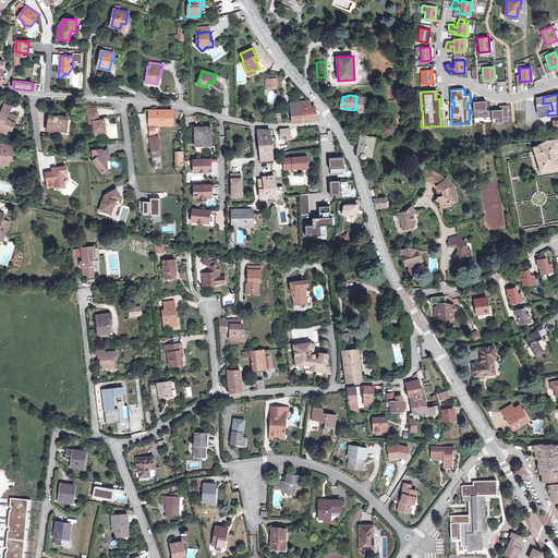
[(366,97),(356,96),(355,109),(354,110),(359,110),(359,116),(364,117),(364,111),(366,97)]
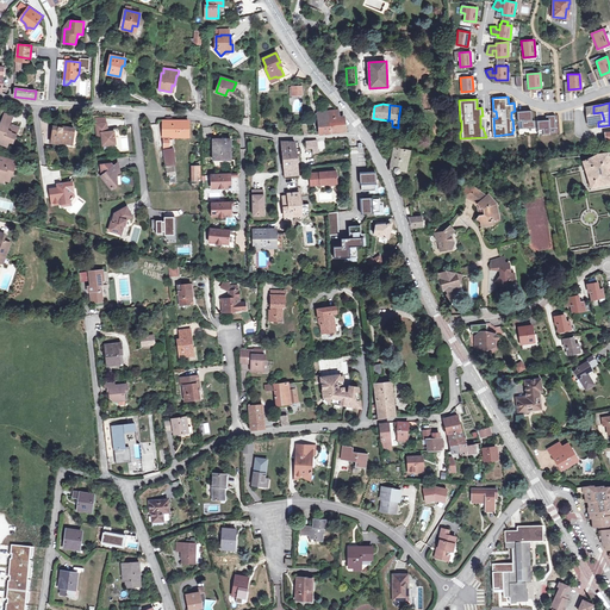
[(586,107),(589,123),(598,122),(604,120),(602,112),(593,113),(593,106),(586,107)]
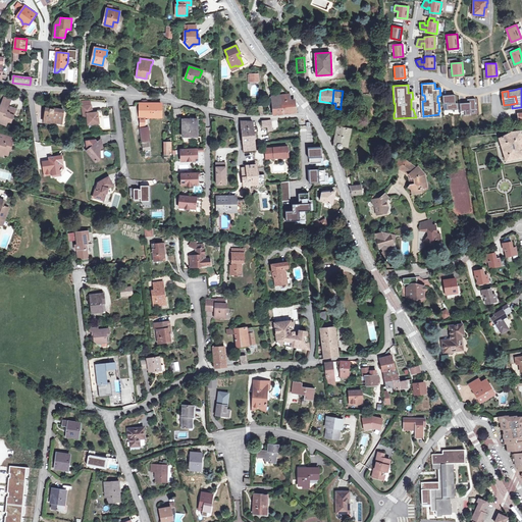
[(290,93),(289,93),(272,94),(274,113),(295,111),(294,98),(290,99),(290,93)]
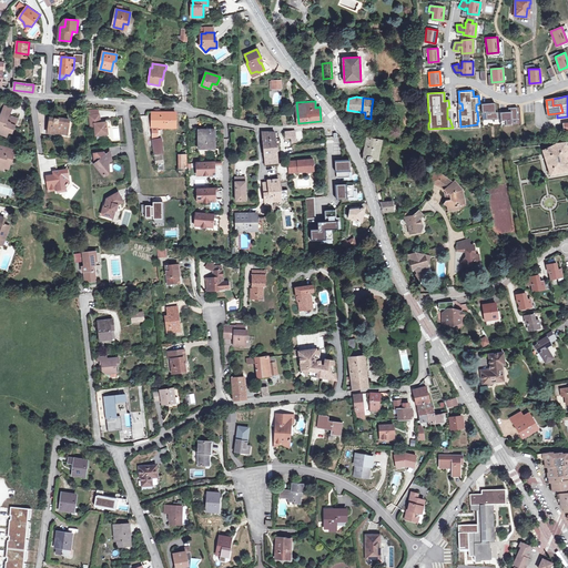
[(494,102),(482,103),(483,113),(486,112),(487,119),(497,119),(497,112),(494,112),(494,102)]
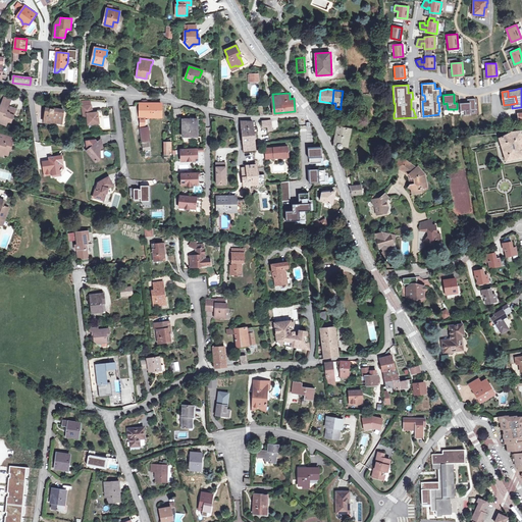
[(2,104),(9,107),(12,100),(5,97),(2,104)]
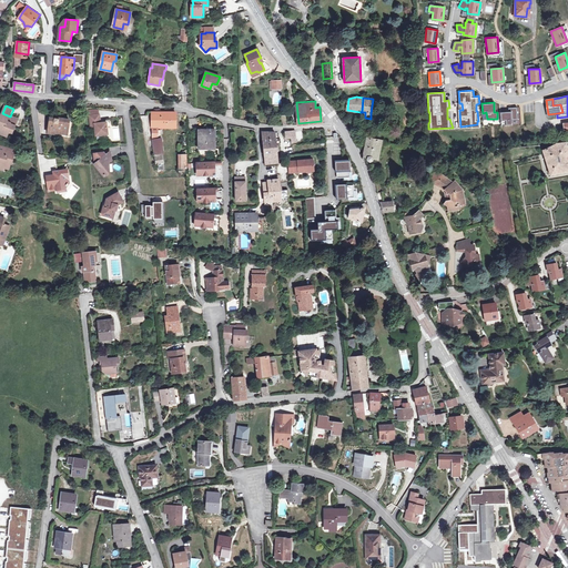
[(516,108),(508,108),(509,111),(500,112),(501,119),(506,119),(506,123),(511,123),(511,120),(517,119),(516,108)]
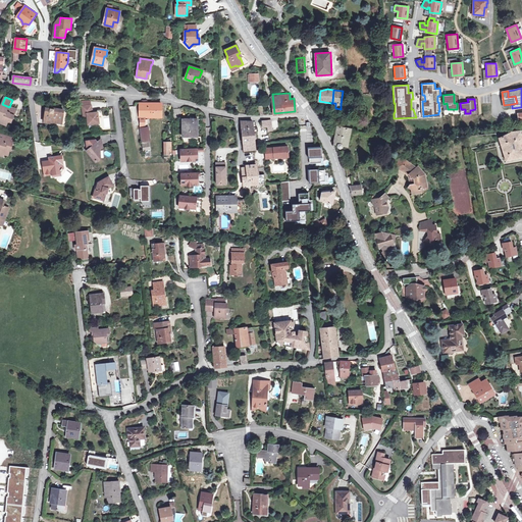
[(141,118),(148,118),(161,118),(161,104),(140,103),(141,118)]
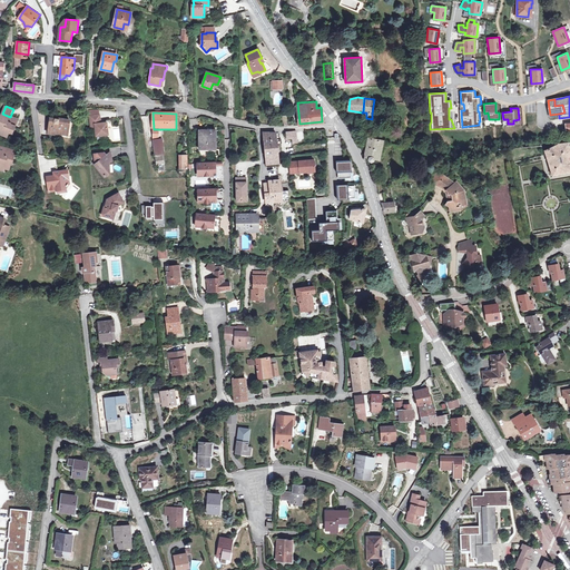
[(11,118),(10,117),(2,114),(0,117),(0,134),(3,136),(6,131),(9,133),(11,128),(15,130),(19,119),(11,117),(11,118)]
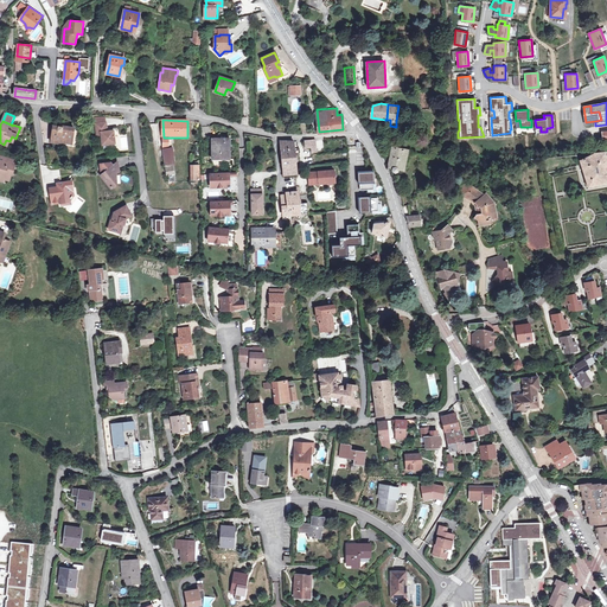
[(97,134),(102,134),(103,145),(116,144),(115,131),(108,131),(107,122),(106,122),(97,123),(96,123),(97,134)]
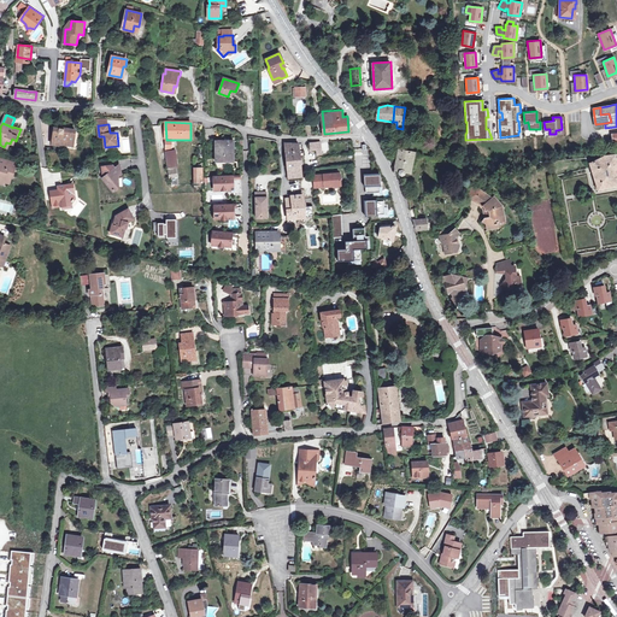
[(76,130),(64,129),(60,129),(56,129),(53,145),(63,146),(63,142),(74,145),(76,130)]
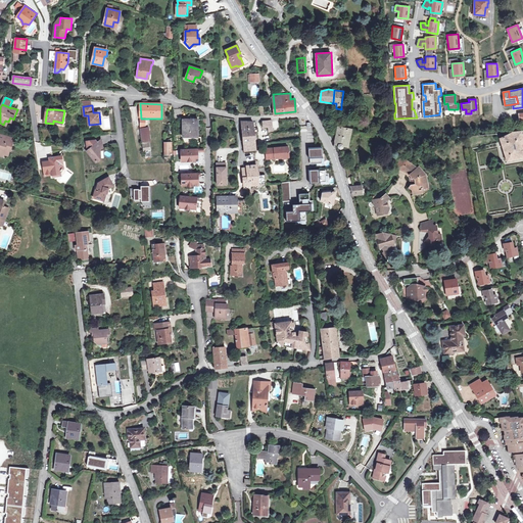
[(148,119),(141,119),(140,119),(141,129),(148,128),(148,119)]
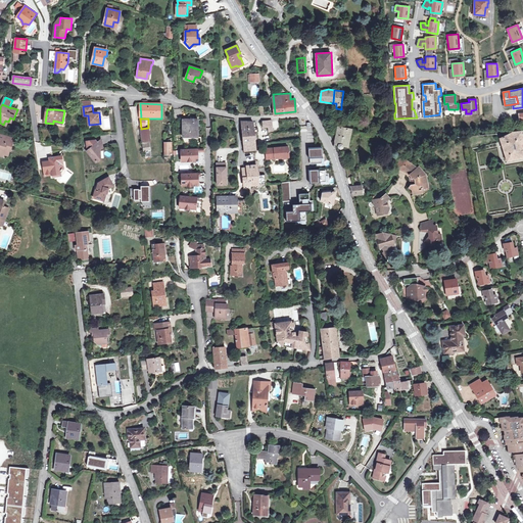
[(196,126),(198,126),(198,120),(183,120),(183,137),(190,137),(190,135),(196,135),(196,126)]
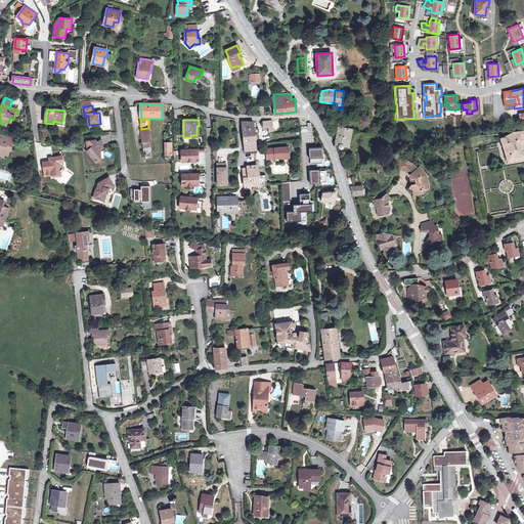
[(263,122),(264,128),(269,127),(269,132),(273,131),(272,121),(263,122)]
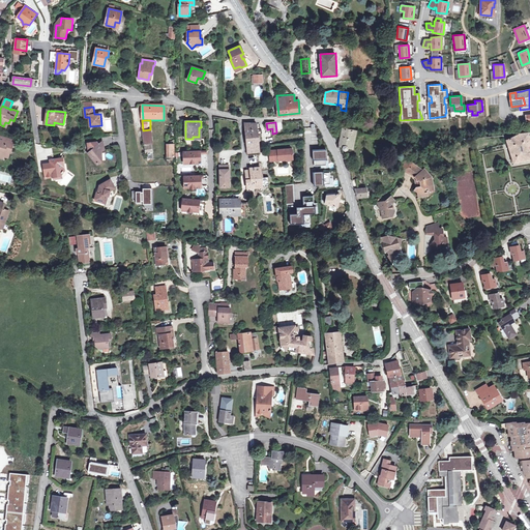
[(352,148),(352,146),(355,131),(343,128),(341,138),(340,143),(340,146),(344,147),(343,147),(343,148),(344,149),(344,150),(345,150),(346,150),(347,150),(347,149),(348,149),(348,148),(352,148)]
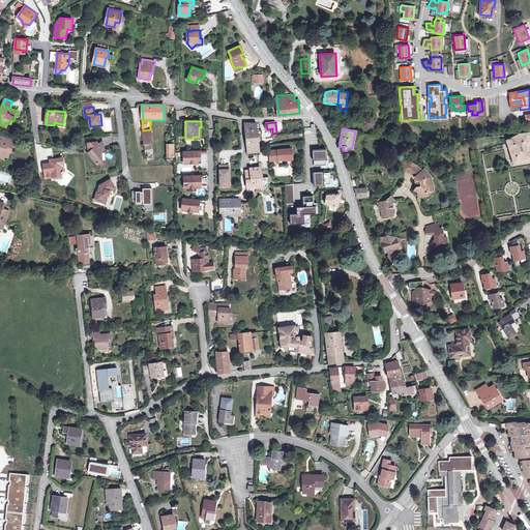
[(150,129),(143,130),(144,140),(152,139),(150,129)]
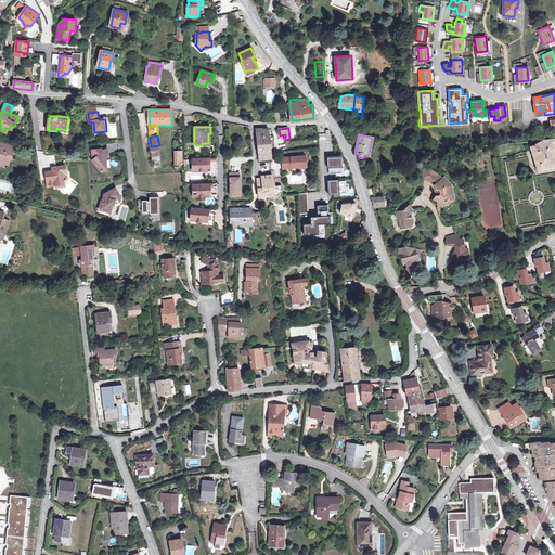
[(257,137),(258,151),(271,150),(270,143),(269,136),(257,137)]
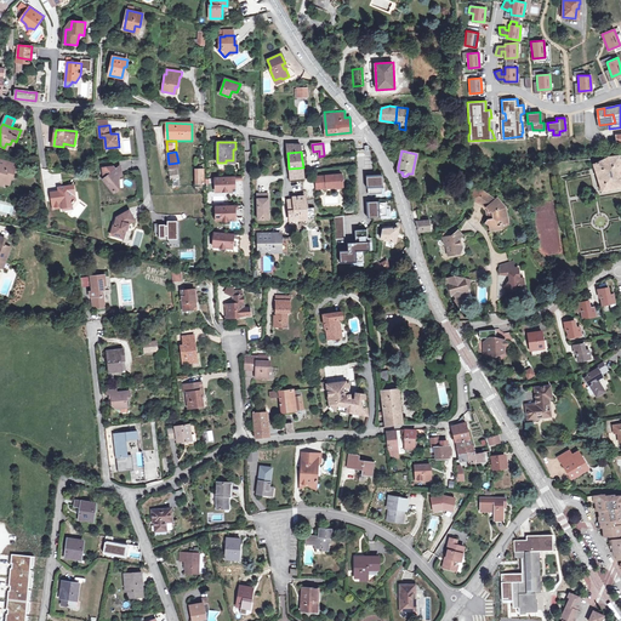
[(620,164),(619,155),(614,157),(607,157),(607,158),(594,164),(603,191),(620,187),(620,164)]
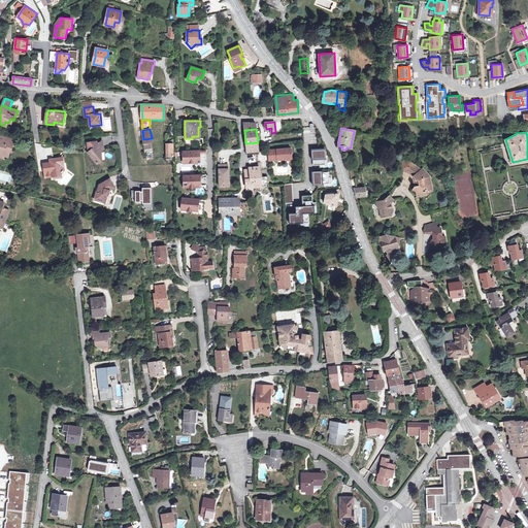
[(0,154),(4,155),(4,156),(8,157),(10,152),(7,151),(8,149),(11,150),(13,143),(14,140),(0,135),(0,154)]
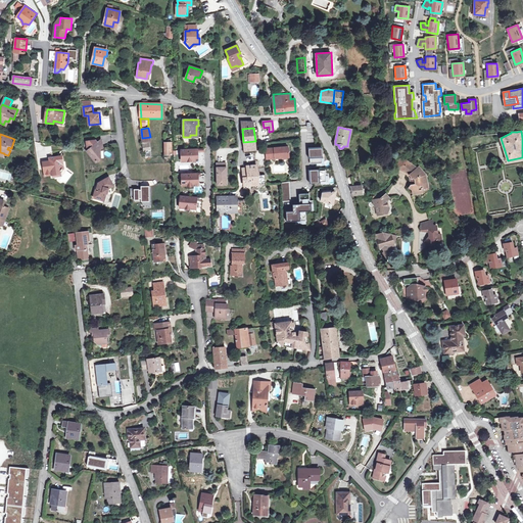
[(150,142),(150,137),(142,138),(142,143),(145,159),(148,158),(149,161),(152,161),(149,145),(148,145),(147,142),(150,142)]
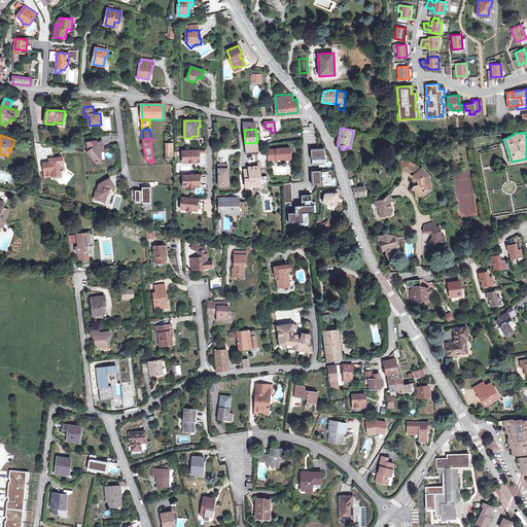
[(98,163),(101,160),(101,150),(104,148),(103,141),(93,143),(98,163)]
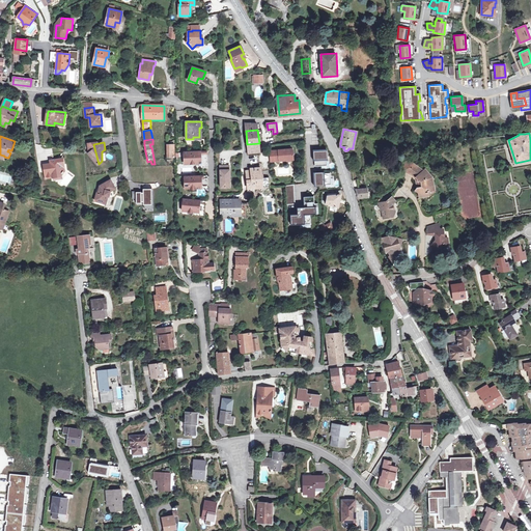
[(248,154),(260,152),(259,143),(247,144),(248,154)]
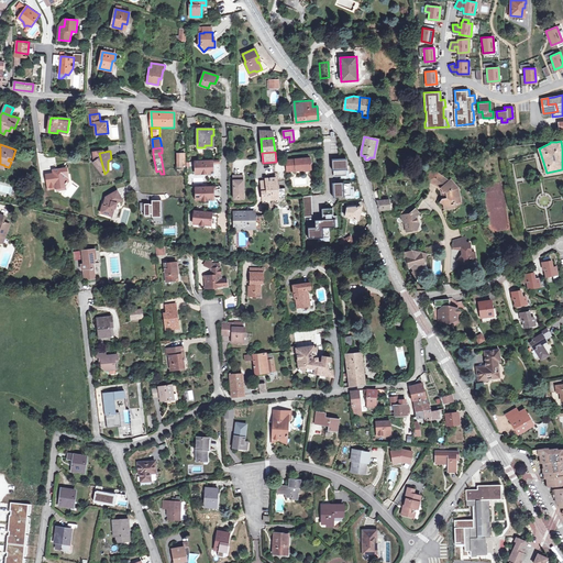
[(286,159),(286,172),(311,169),(310,158),(286,159)]
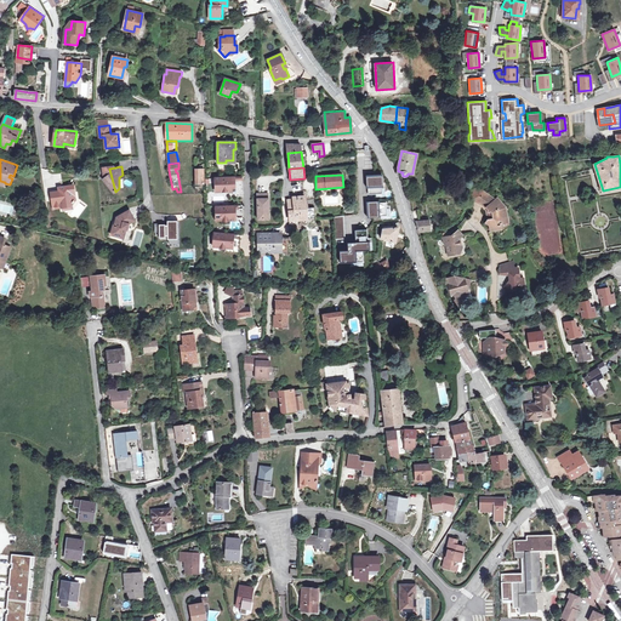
[(380,176),(366,176),(368,194),(381,193),(380,176)]
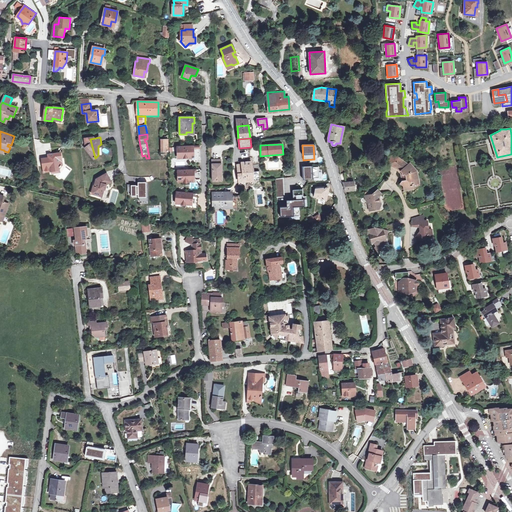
[(199,146),(177,146),(177,158),(199,157),(199,146)]
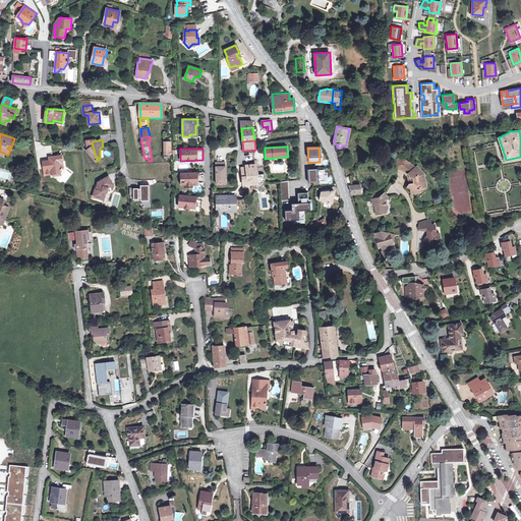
[(246,160),(254,159),(253,152),(244,153),(246,160)]
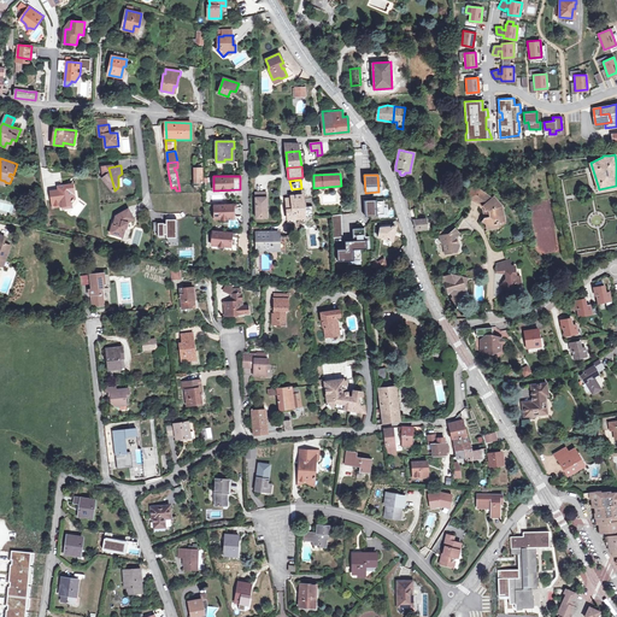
[(74,184),(62,187),(62,189),(59,189),(59,192),(51,193),(52,203),(60,201),(62,209),(65,209),(66,206),(70,205),(75,200),(74,199),(72,191),(75,191),(74,184)]
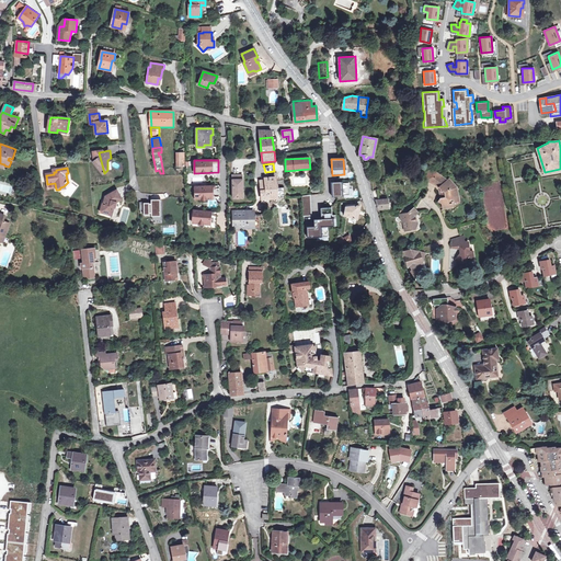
[(432,182),(436,173),(431,169),(428,173),(427,174),(426,179),(432,182)]
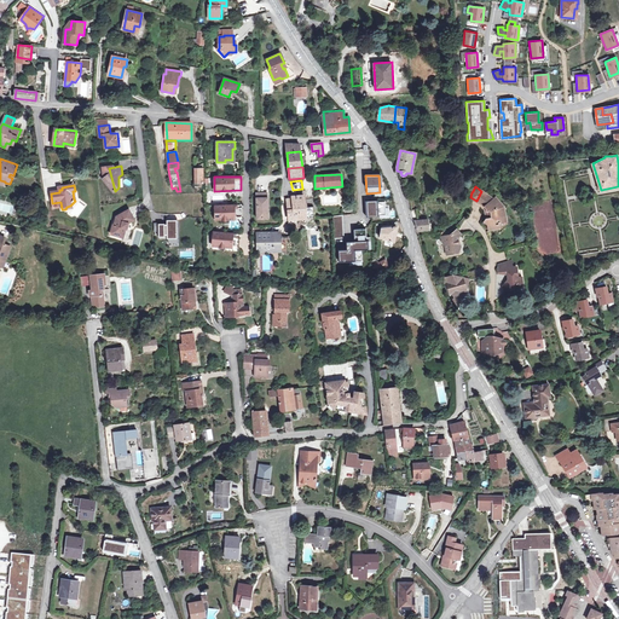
[(481,191),(476,201),(484,207),(492,198),(481,191)]
